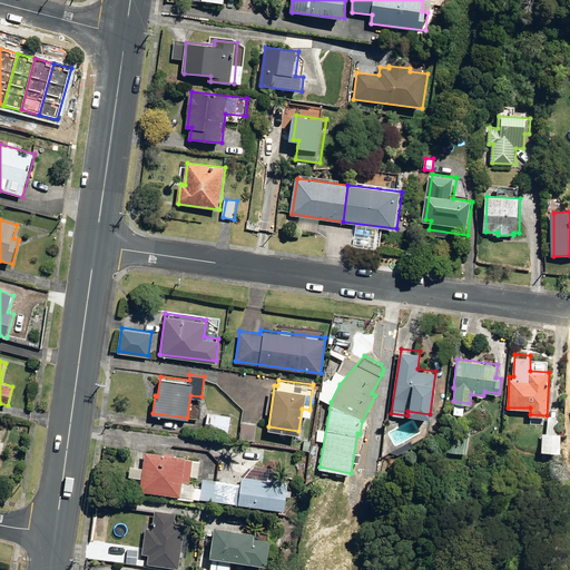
[(464,415),(465,404),(454,402),(453,413),(464,415)]
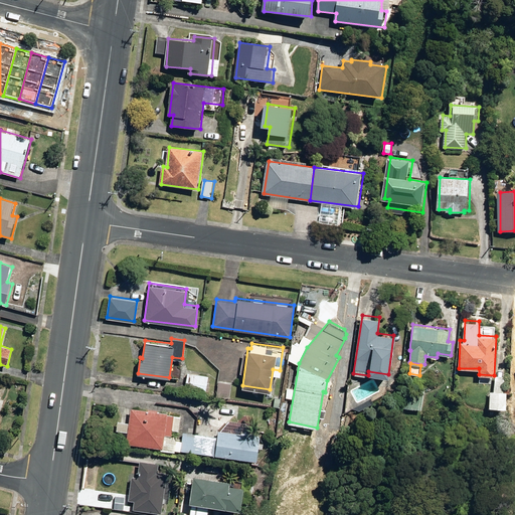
[(184,390),(205,393),(208,374),(187,371),(184,390)]
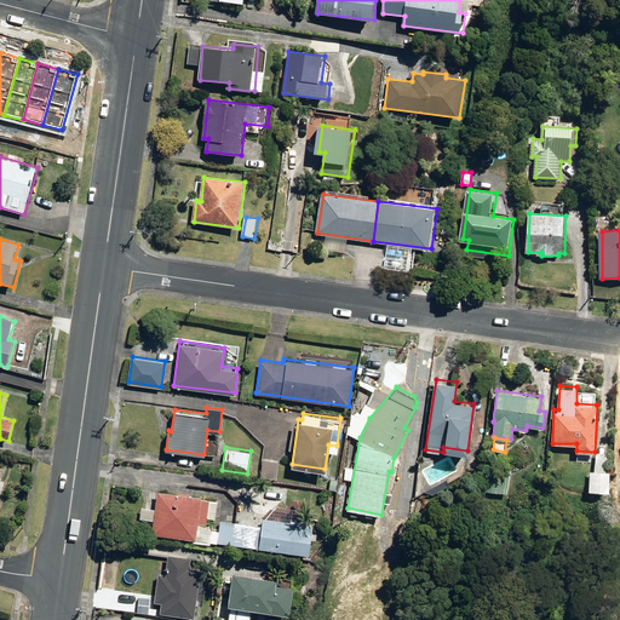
[(260,477),(276,478),(279,459),(262,458),(260,477)]
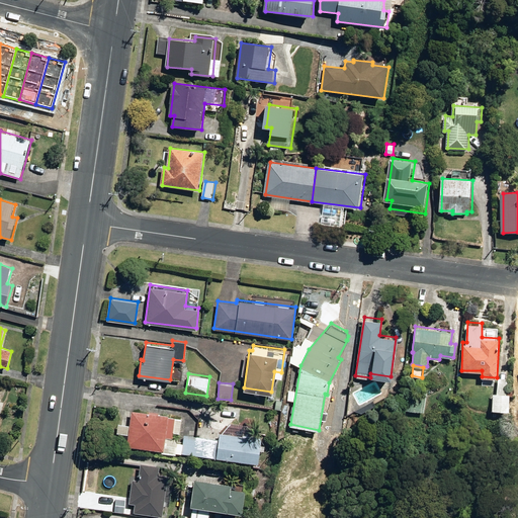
[(493,410),(508,411),(509,394),(494,393),(493,410)]
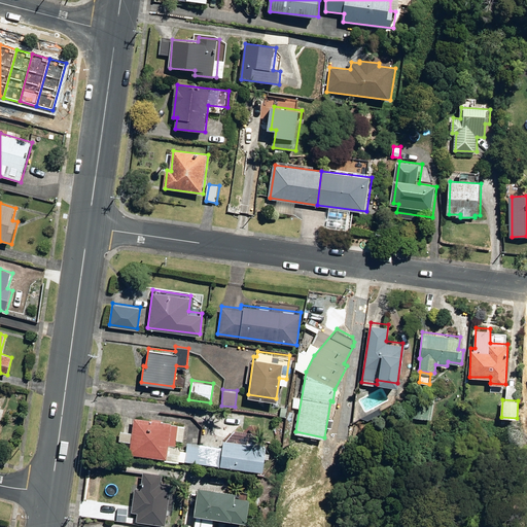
[(129,453),(167,457),(170,420),(134,416),(129,453)]
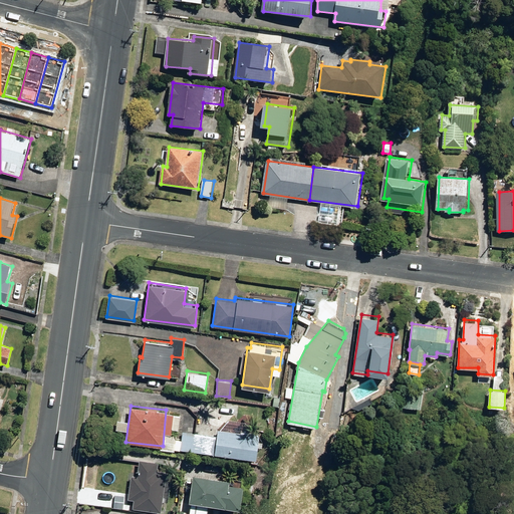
[(218,435),(195,433),(193,451),(256,457),(258,431),(218,427),(218,435)]
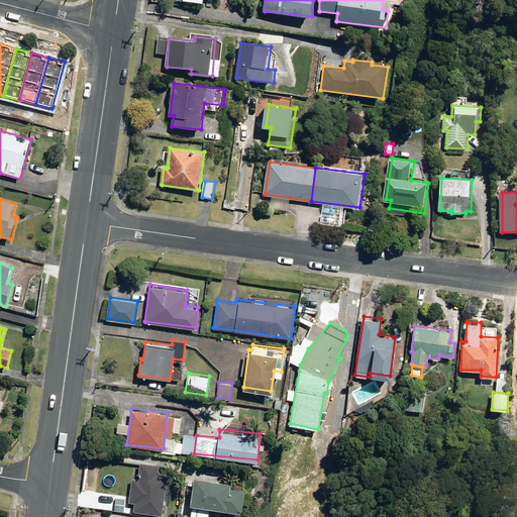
[(194,453),(196,435),(184,434),(182,452),(194,453)]
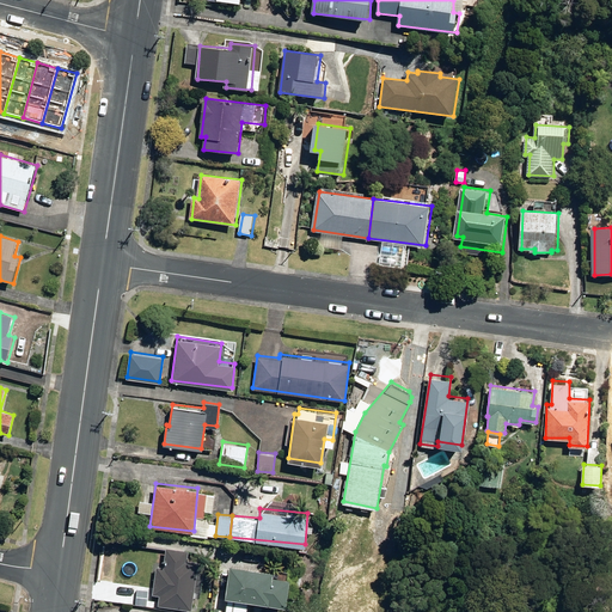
[(332,548),(347,549),(348,531),(347,531),(348,527),(335,526),(332,548)]
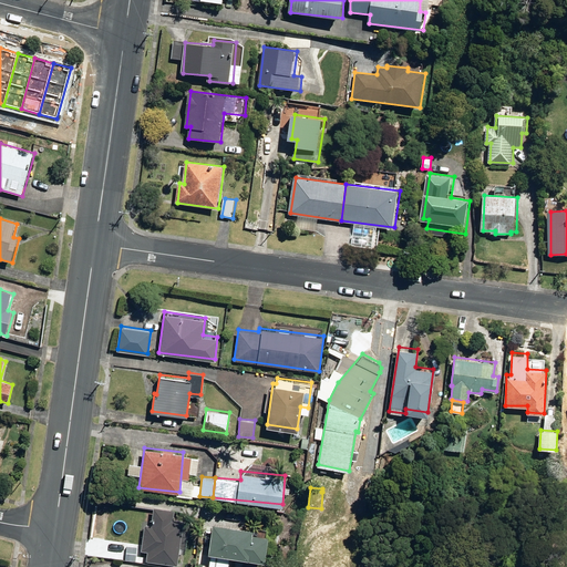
[(146,560),(177,564),(183,518),(173,517),(174,508),(153,506),(152,524),(144,524),(141,549),(147,549),(146,560)]
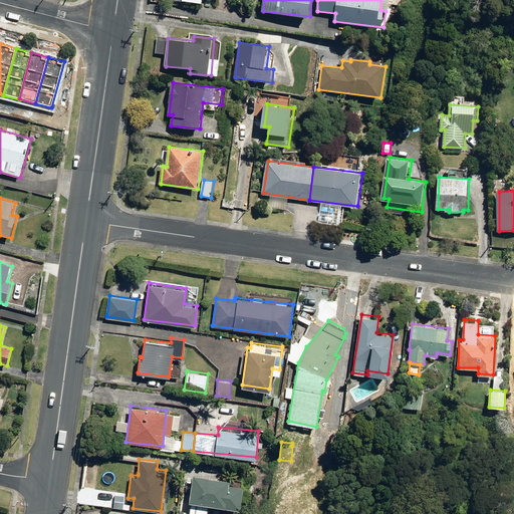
[(190,501),(240,505),(242,481),(229,481),(229,476),(193,473),(190,501)]
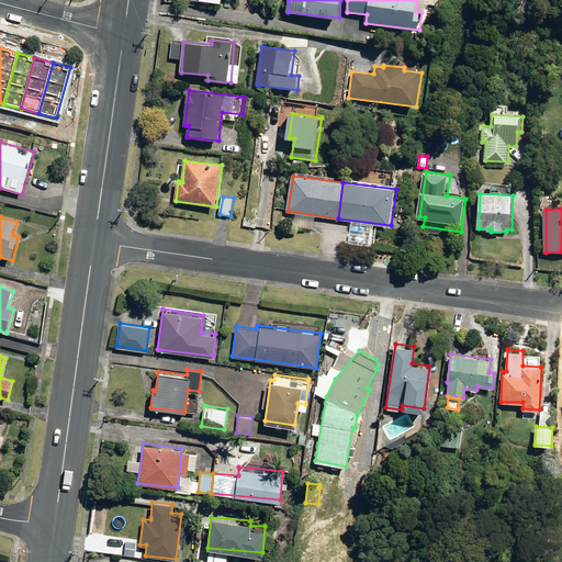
[(101,551),(120,554),(122,542),(102,540),(101,551)]
